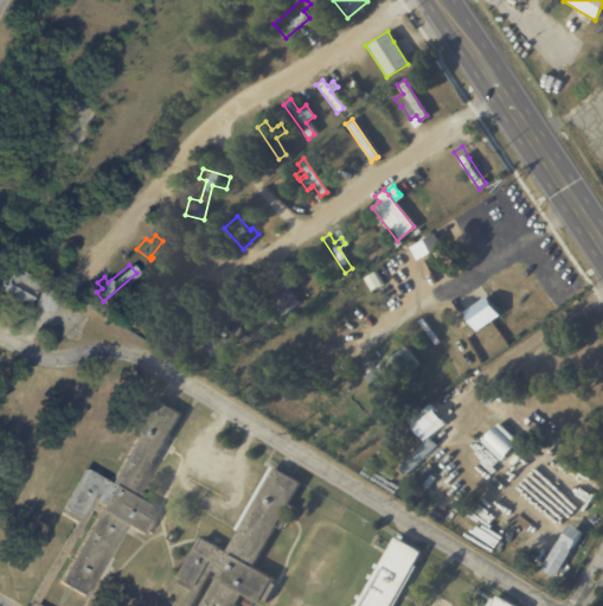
[(36,282),(23,306),(0,293),(0,282),(1,282),(7,272),(14,275),(17,272),(36,282)]
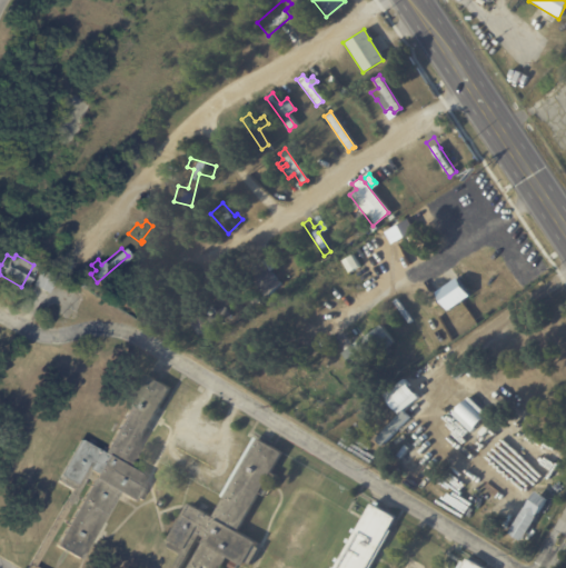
[(259,261),(280,284),(272,290),(251,268),(259,261)]
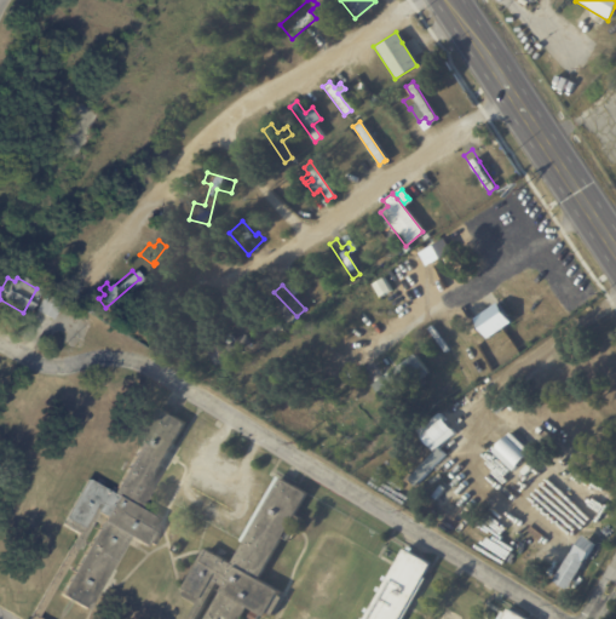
[(57,303),(47,320),(30,310),(40,293),(57,303)]
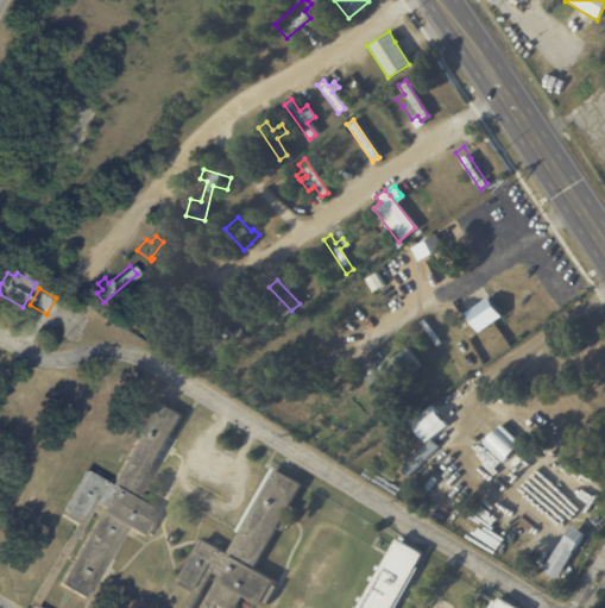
[(467,309),(485,296),(499,317),(476,333),(462,313),(467,309)]
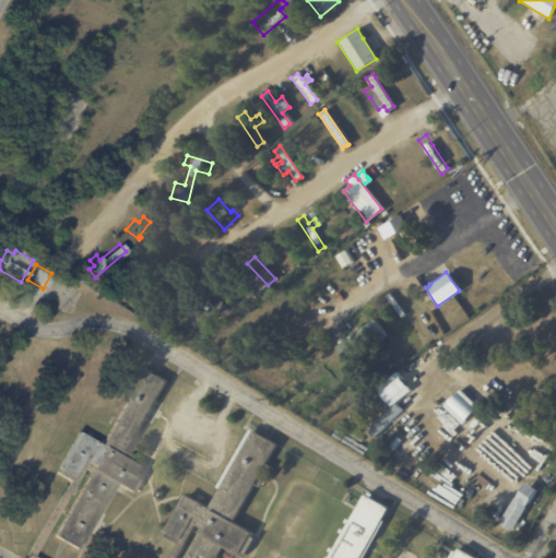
[(139,292),(130,298),(125,292),(132,284),(139,292)]
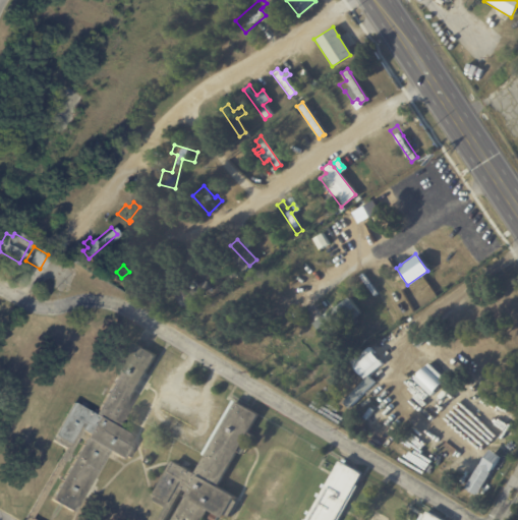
[(234,275),(235,276),(229,281),(224,274),(231,269),(234,275)]
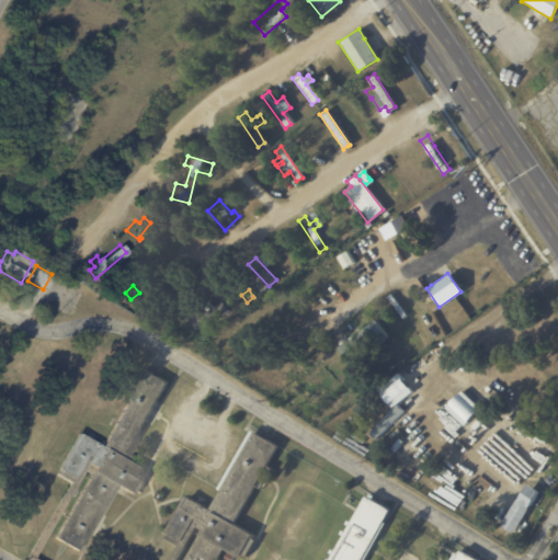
[(294,297),(300,294),(305,300),(298,305),(294,297)]
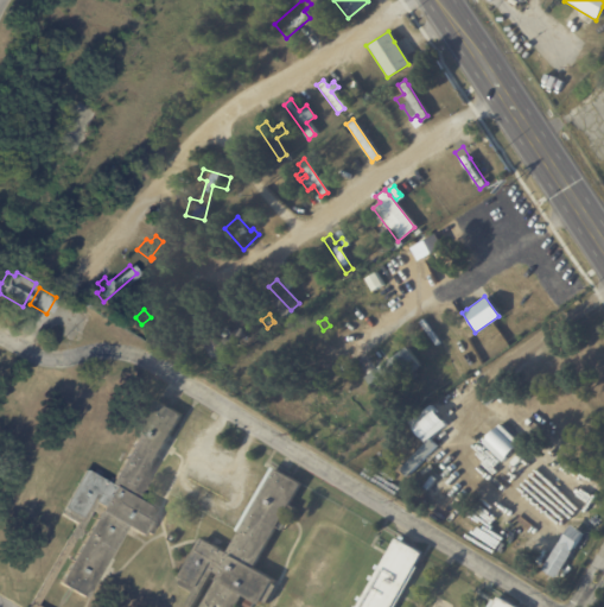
[(364,374),(404,347),(418,366),(413,370),(417,374),(398,389),(393,381),(375,394),(362,377),(364,374)]
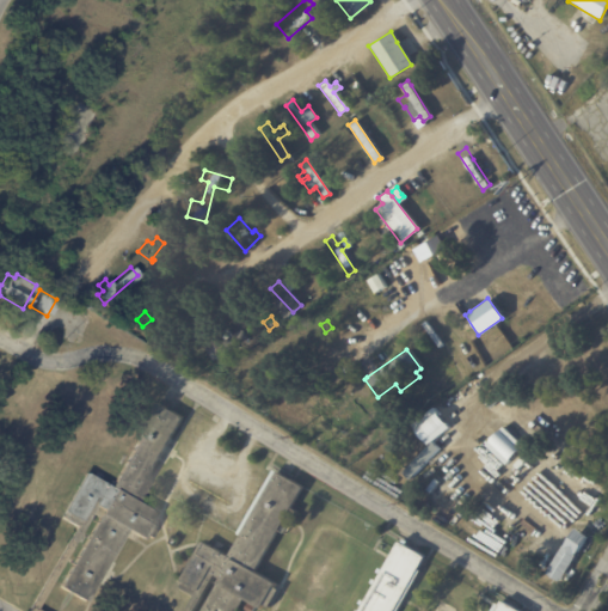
[(535,364),(556,368),(554,376),(534,371),(535,364)]
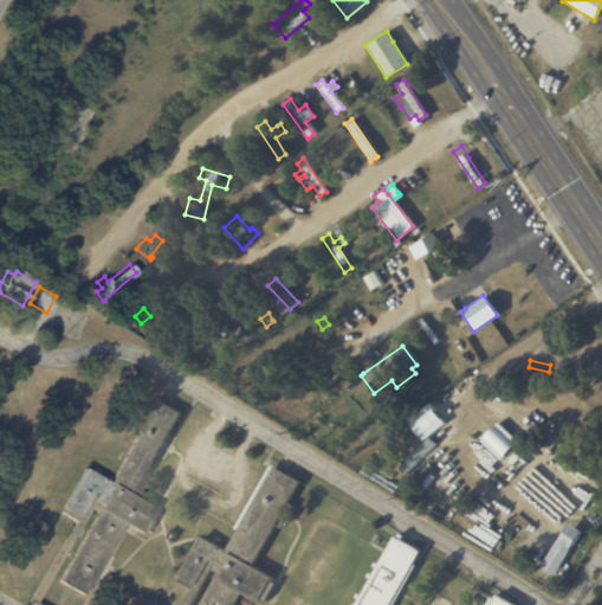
[(154,397),(179,410),(133,494),(154,506),(138,533),(123,523),(83,594),(57,580),(101,502),(92,497),(79,521),(60,510),(85,467),(108,480),(154,397)]
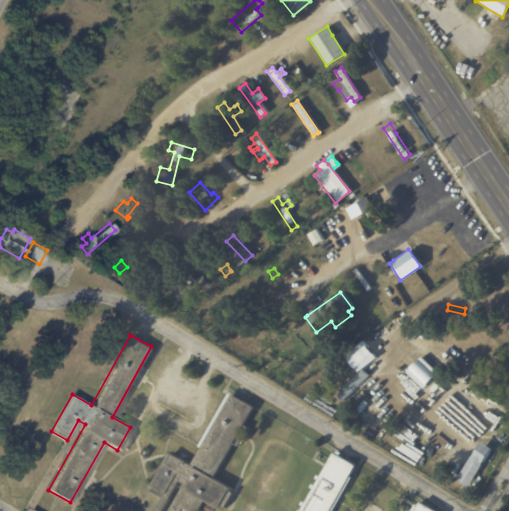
[(436,372),(419,356),(404,371),(422,387),(436,372)]
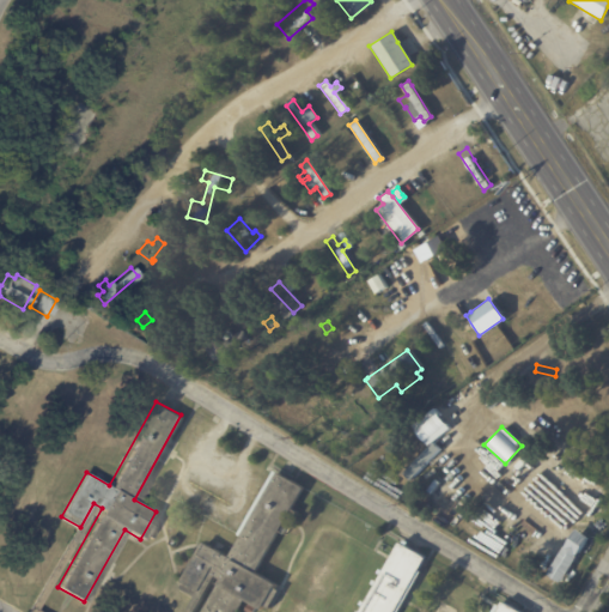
[(427,460),(416,472),(415,472),(409,479),(401,472),(414,458),(409,453),(415,447),(428,459),(427,460)]
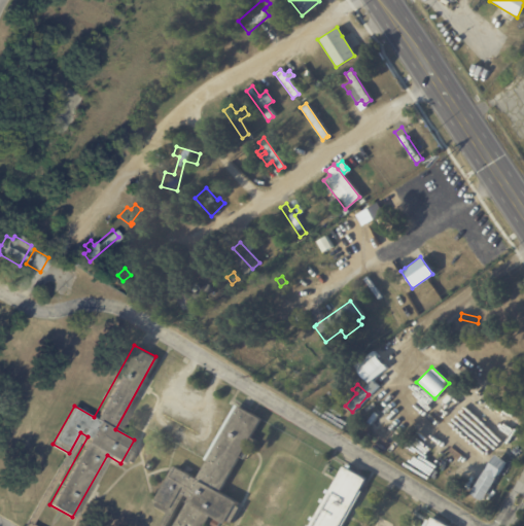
[(240,407),(262,418),(223,488),(240,497),(228,522),(212,514),(205,525),(174,525),(190,497),(186,495),(175,517),(154,505),(174,468),(200,482),(240,407)]
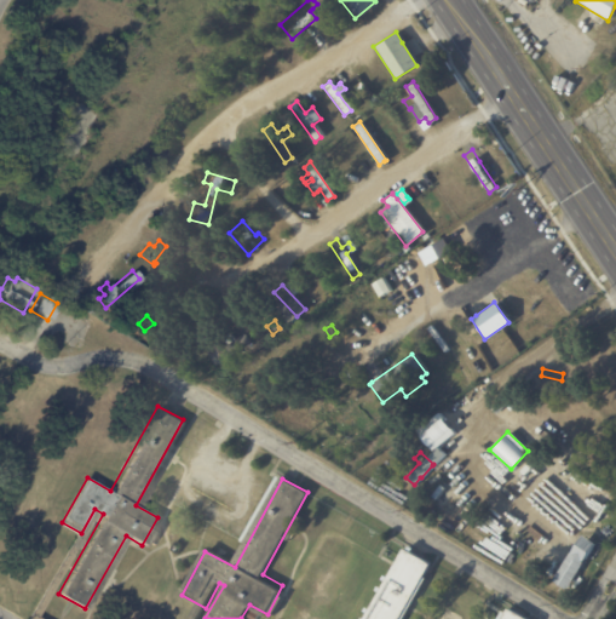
[(439,489),(450,499),(441,510),(430,499),(439,488),(439,489)]
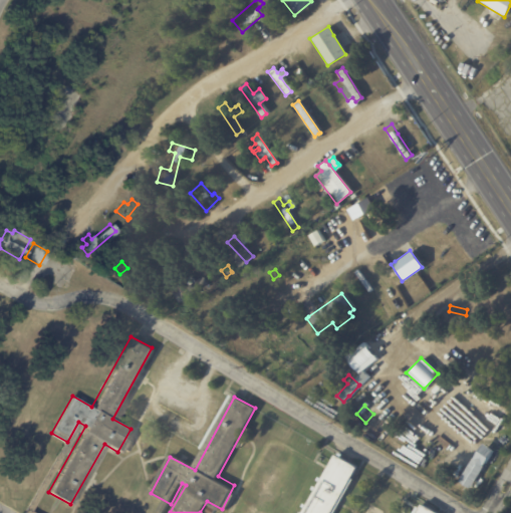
[(423,427),(405,413),(399,420),(416,435),(423,427)]
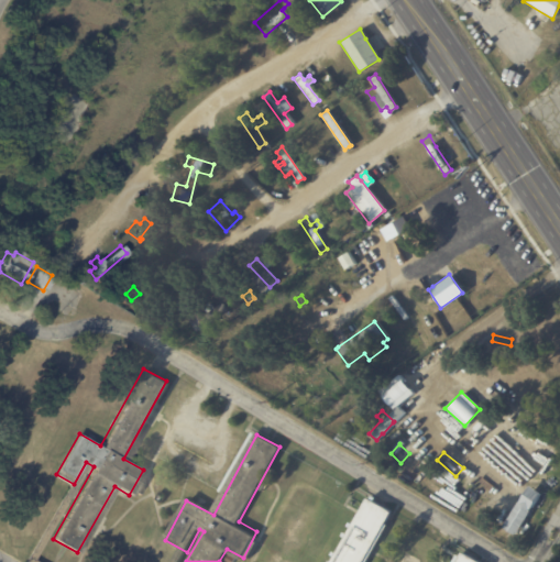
[(456,508),(462,497),(407,462),(401,473),(456,508)]
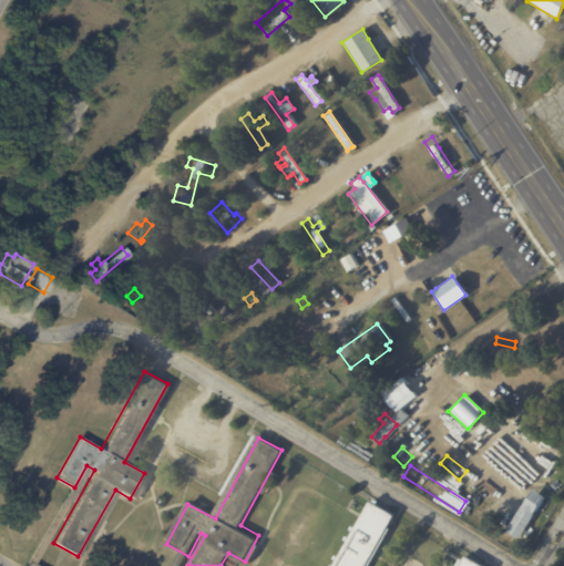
[(504,530),(518,538),(544,495),(530,487),(504,530)]
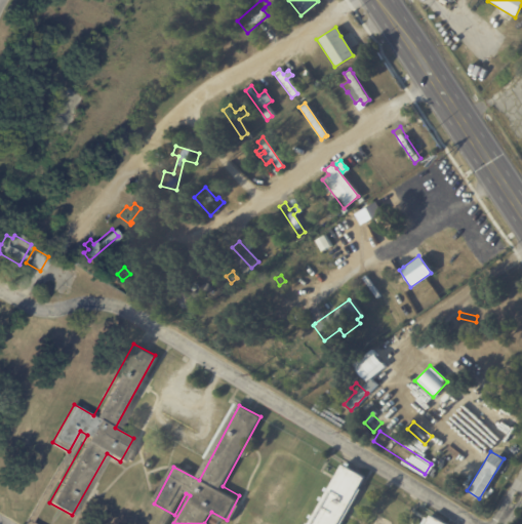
[(366,476),(339,523),(311,523),(345,464),(366,476)]
